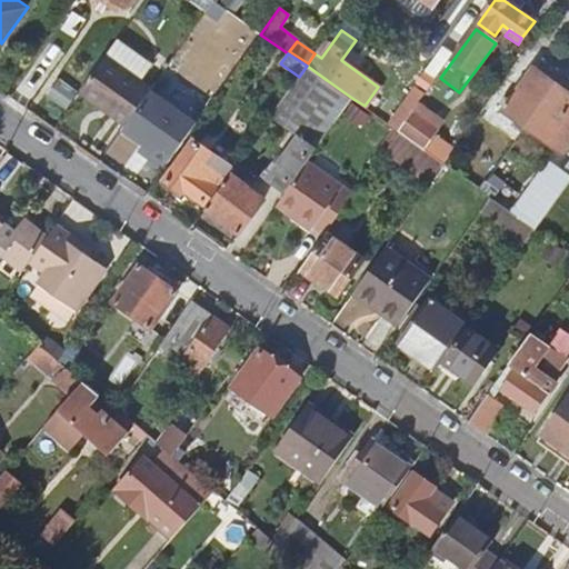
[(108,55),(80,93),(126,126),(147,96),(152,88),(108,55)]
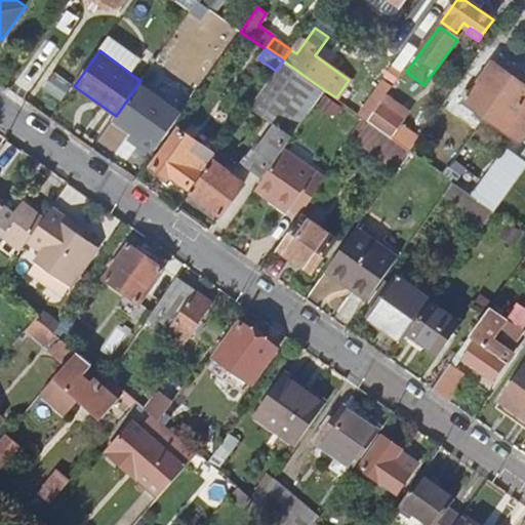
[(276,71),(254,102),(272,114),(301,74),(283,61),(276,71)]
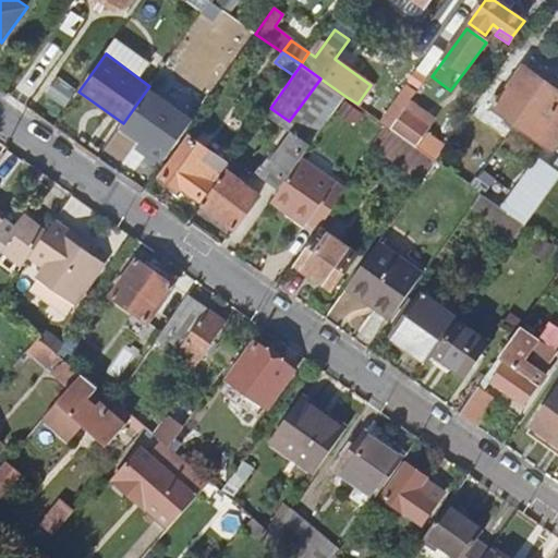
[(392,64),(362,108),(391,128),(403,110),(421,85),(392,64)]
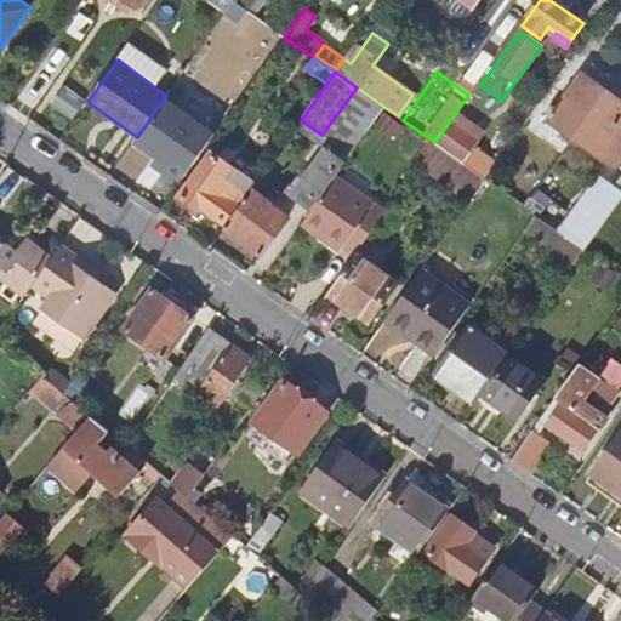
[(550,120),(616,169),(620,161),(620,102),(582,75),(550,120)]
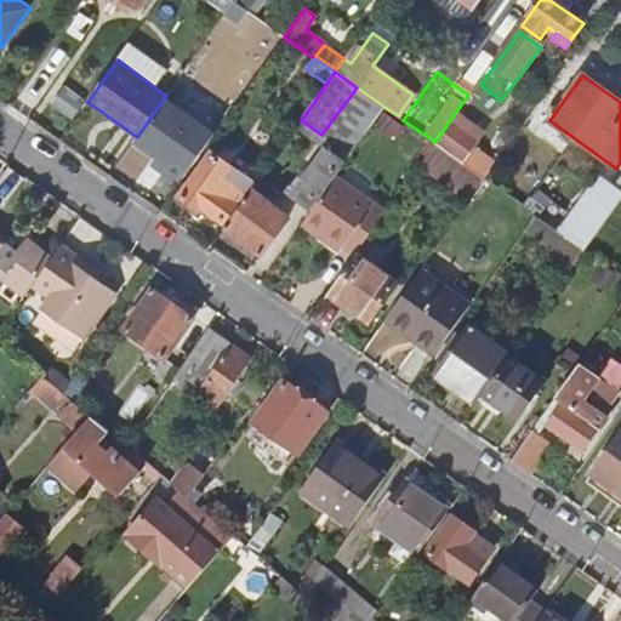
[(157,157),(169,165),(163,172),(180,184),(211,141),(181,119),(160,104),(137,137),(135,141),(157,157)]
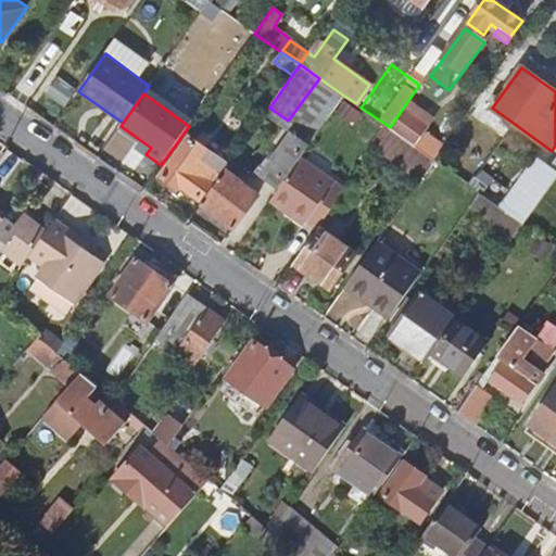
[(402,110),(390,127),(391,128),(411,142),(424,125),(402,110)]
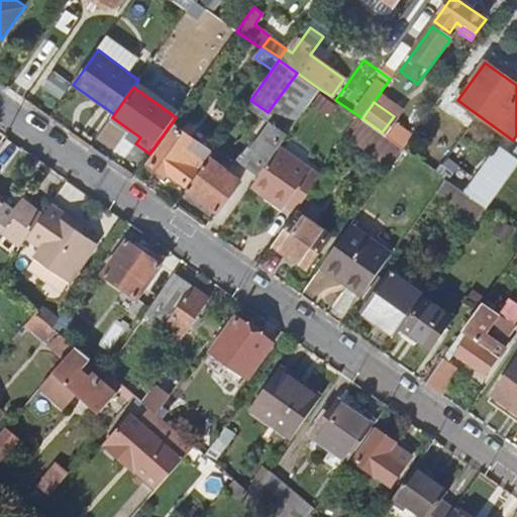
[(351,136),(390,164),(402,146),(382,132),(364,119),(351,136)]
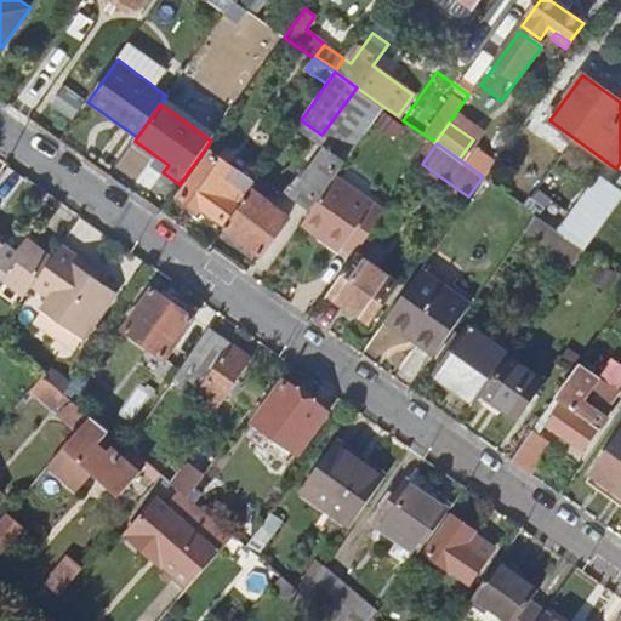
[(345,165),(322,149),(291,193),(313,209),(336,177),(345,165)]
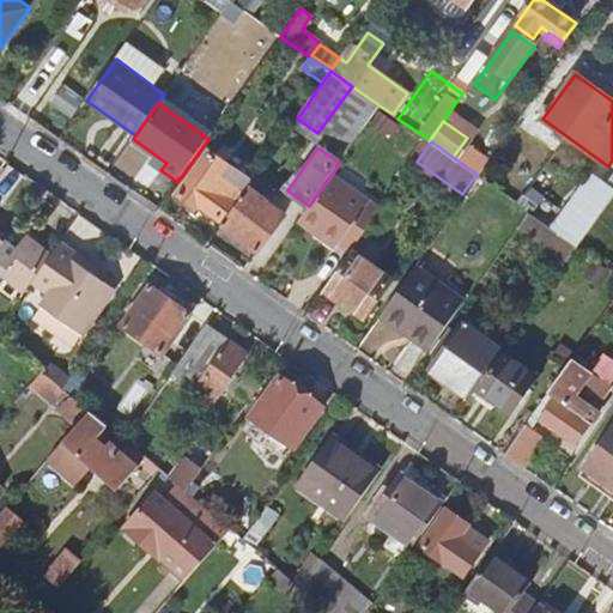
[(210,151),(178,196),(202,213),(200,216),(214,224),(219,218),(222,219),(235,201),(234,199),(240,190),(244,193),(249,186),(253,181),(210,151)]
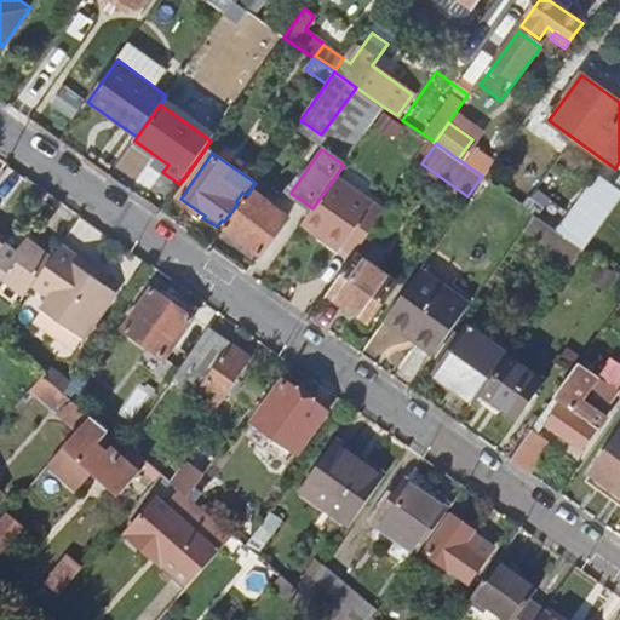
[(150,165),(162,172),(168,165),(156,156),(150,165)]
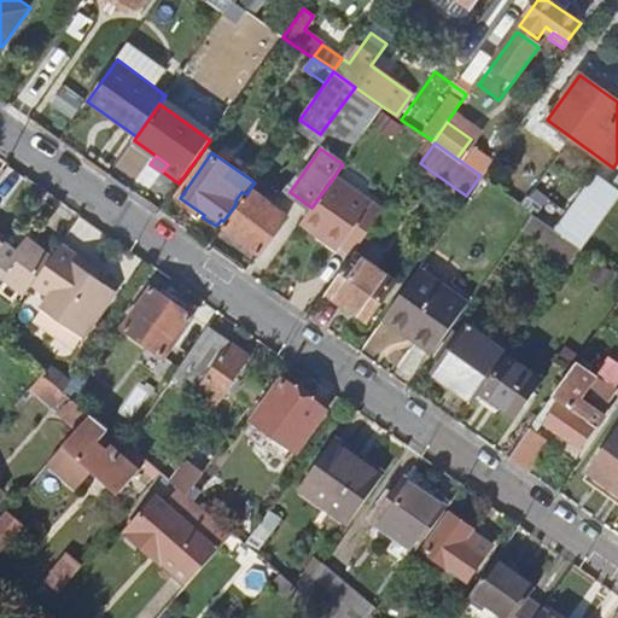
[(338,249),(371,203),(334,176),(312,208),(303,219),(324,233),(321,237),(338,249)]
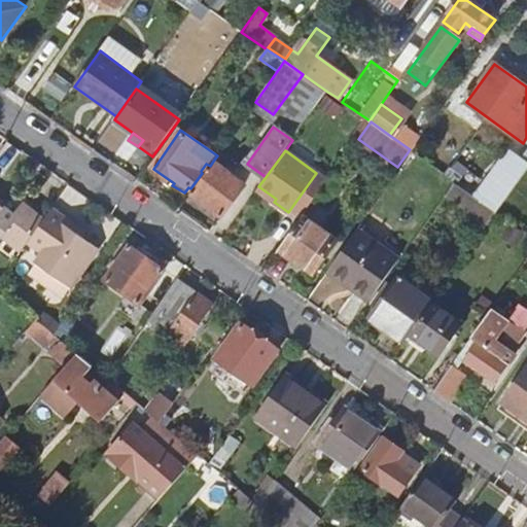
[(526,163),(510,150),(477,197),(498,212),(526,170),(526,163)]
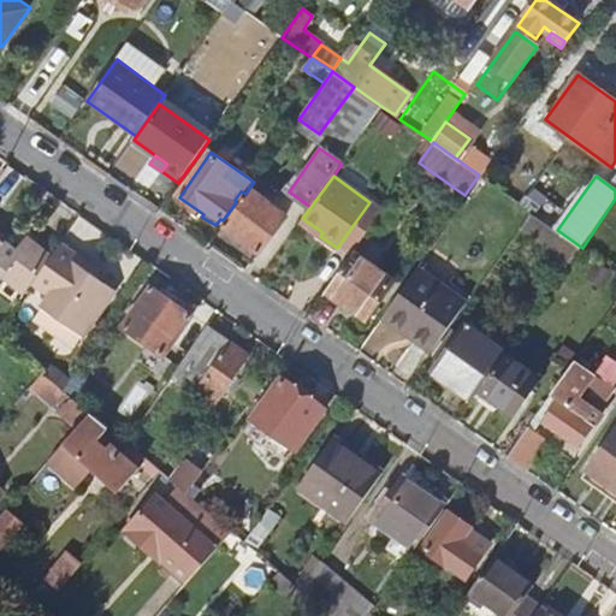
[(246,194),(224,224),(262,250),(289,213),(250,187),(246,194)]
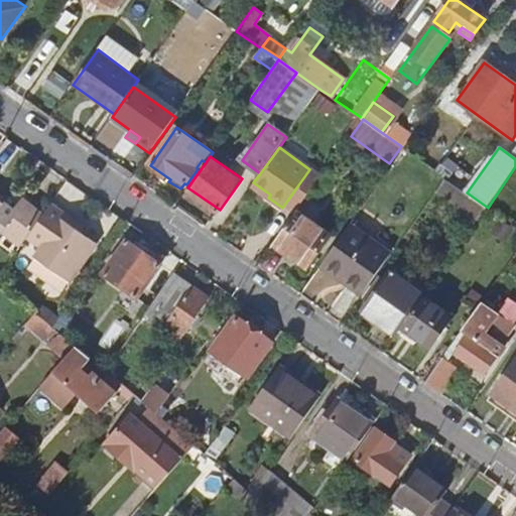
[(458,205),(456,208),(476,224),(488,208),(467,192),(445,177),(437,188),(458,205)]
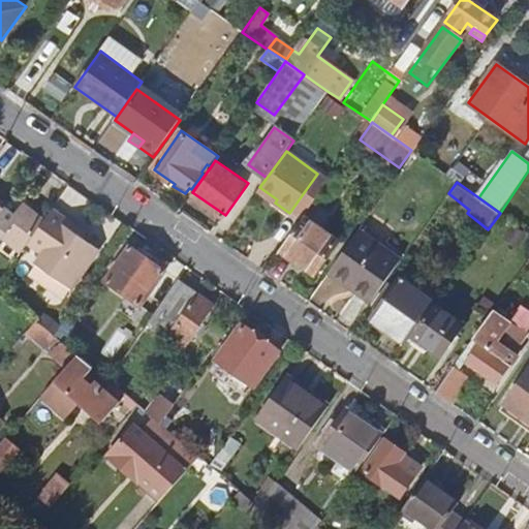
[(0,241),(2,238),(22,252),(28,245),(44,221),(24,207),(16,219),(0,206),(0,241)]
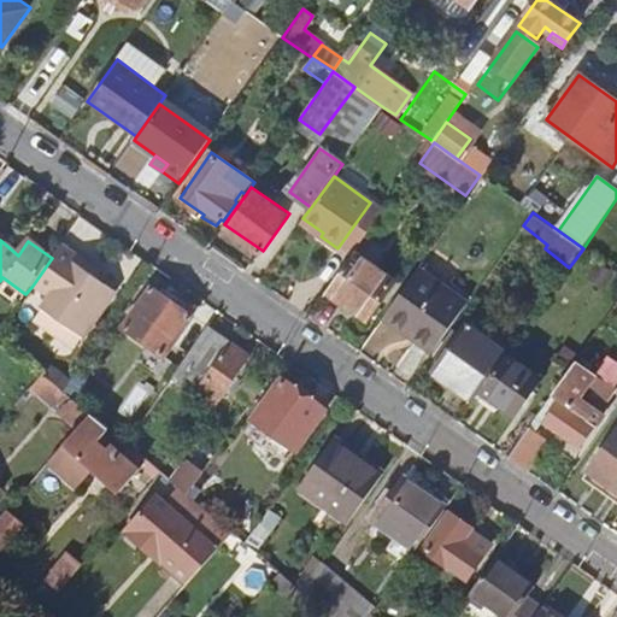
[(33,286),(48,298),(41,309),(82,338),(115,293),(77,266),(82,260),(60,245),(52,258),(33,286)]
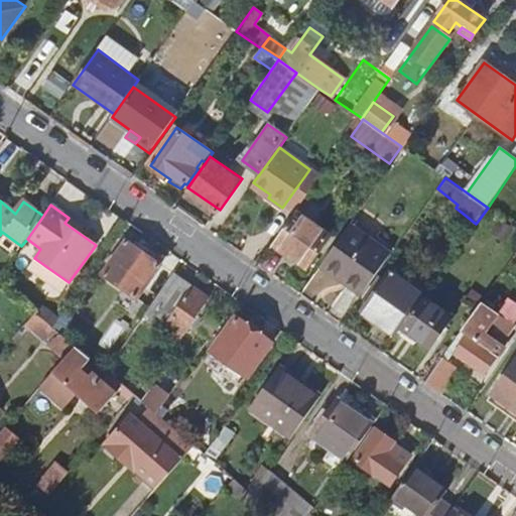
[(296,211),(274,242),(306,265),(329,233),(296,211)]
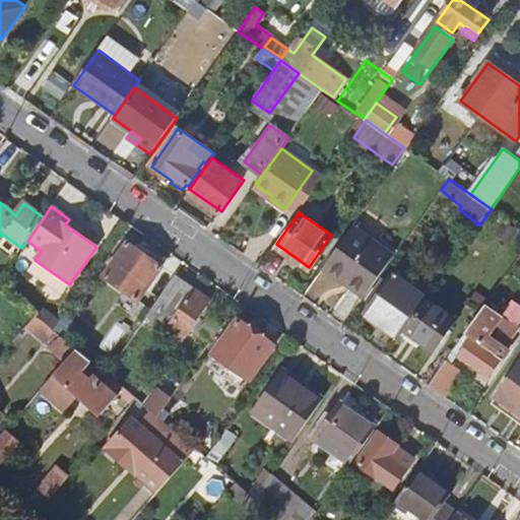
[(352,224),(324,264),(368,295),(395,256),(352,224)]
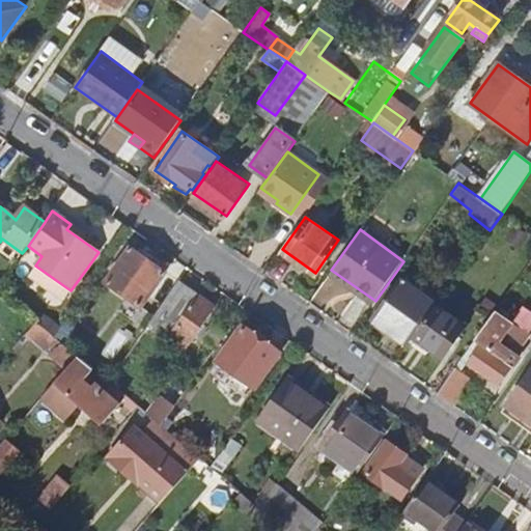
[(130,247),(106,281),(142,307),(149,297),(166,273),(130,247)]
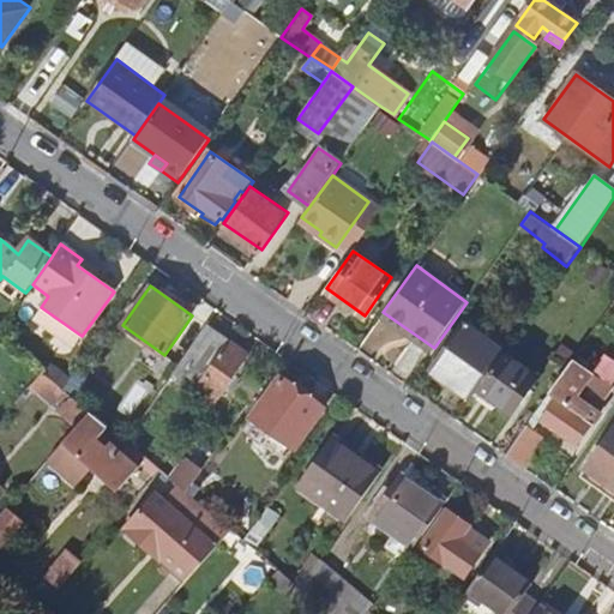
[(192,315),(173,343),(187,353),(206,326),(192,315)]
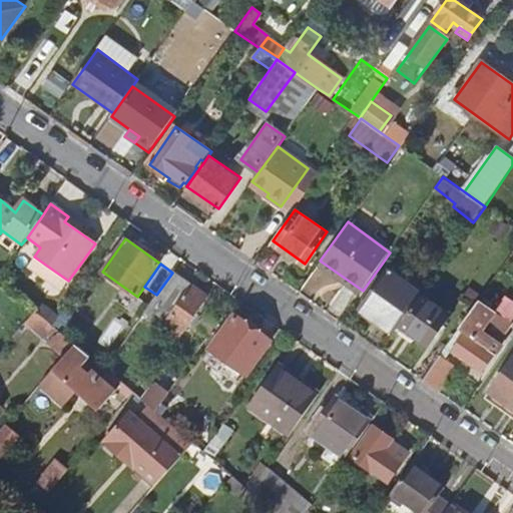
[(389,271),(361,310),(394,333),(399,325),(422,294),(389,271)]
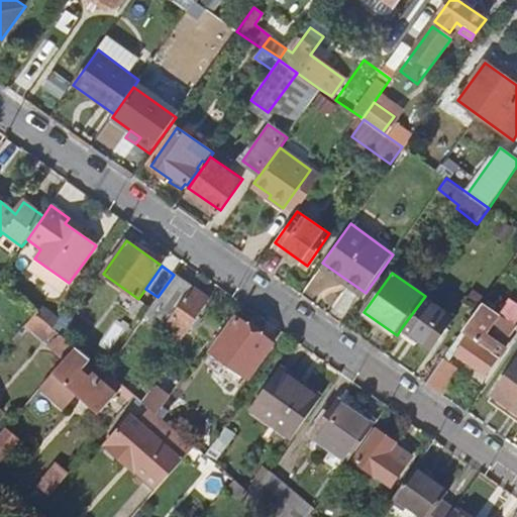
[(177,276),(152,309),(171,321),(194,288),(177,276)]
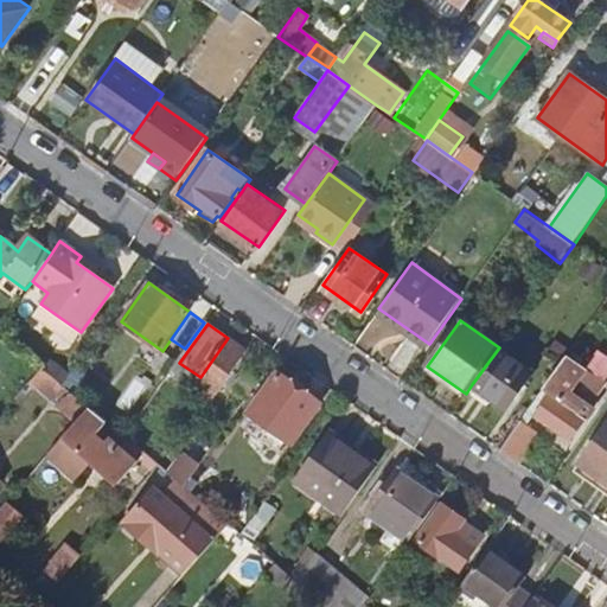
[(228,338),(200,377),(197,383),(215,396),(247,352),(228,338)]
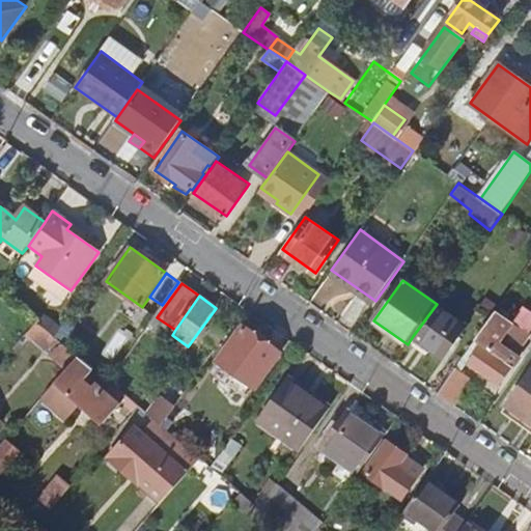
[(413,336),(445,359),(469,327),(437,303),(437,304),(413,336)]
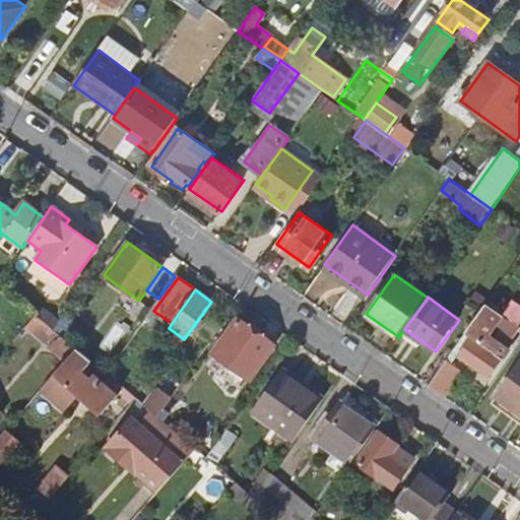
[(471,337),(458,356),(490,378),(509,349),(501,344),(503,342),(506,344),(516,329),(484,306),(465,333),(471,337)]
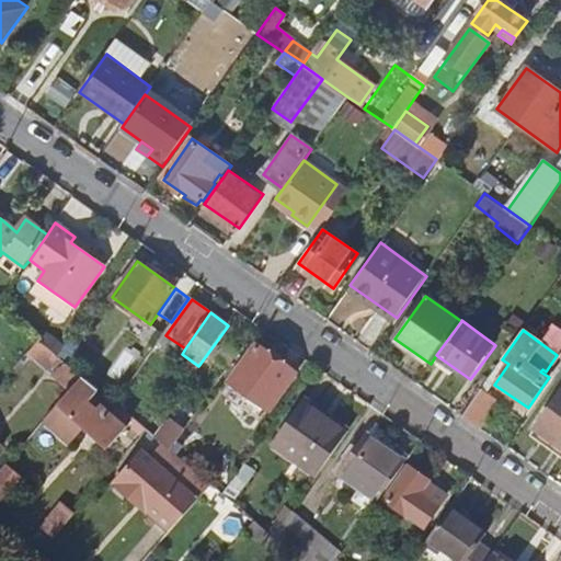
[(29,352),(71,388),(82,376),(57,355),(38,340),(29,352)]
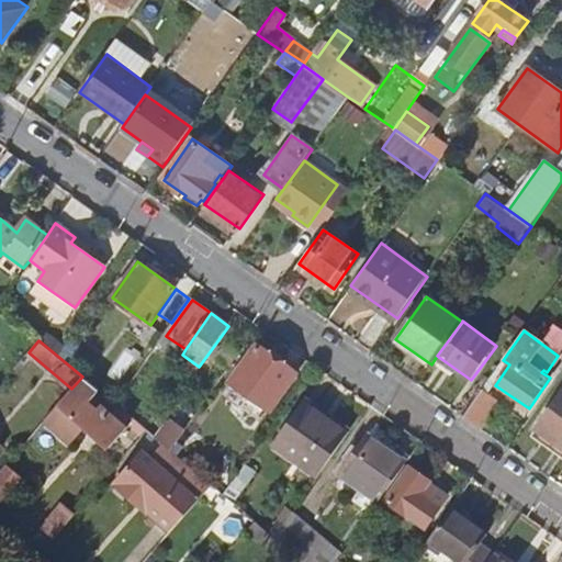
[(71,340),(60,355),(69,362),(80,348),(71,340)]
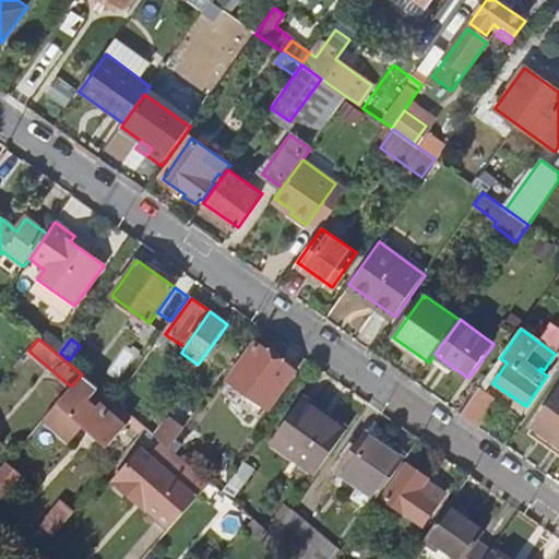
[(230,382),(268,408),(294,370),(257,345),(230,382)]
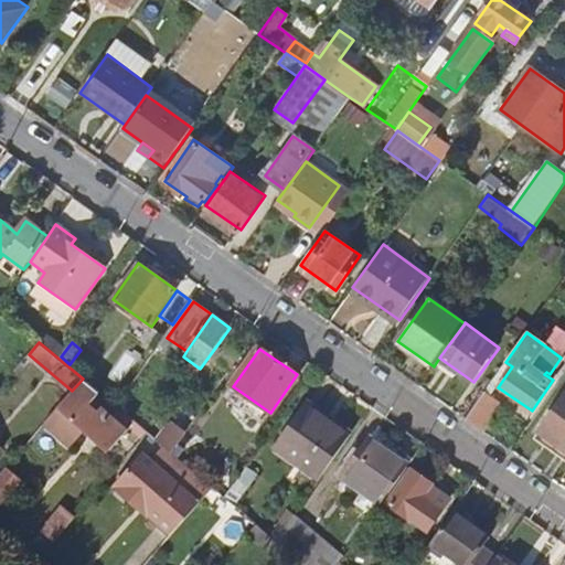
[(72,391),(45,420),(71,444),(85,425),(112,449),(129,430),(103,406),(97,412),(88,404),(99,392),(83,379),(72,391)]
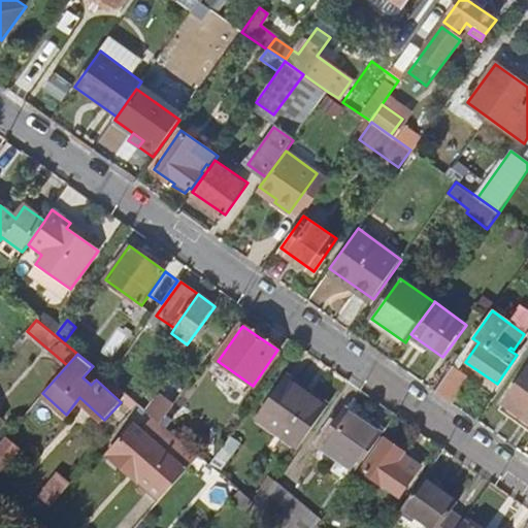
[(527,367),(503,403),(516,413),(512,419),(527,430),(527,367)]
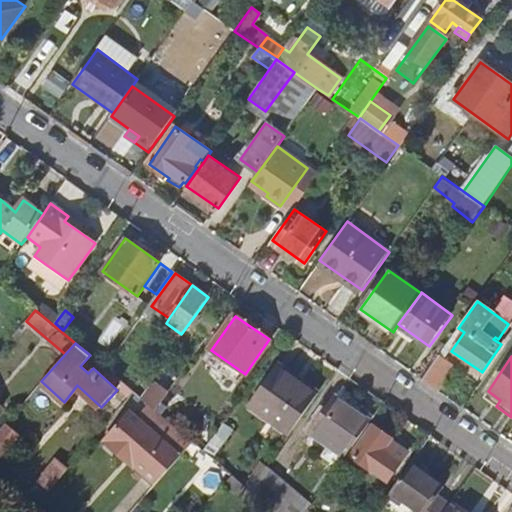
[(438,358),(422,380),(433,388),(449,366),(438,358)]
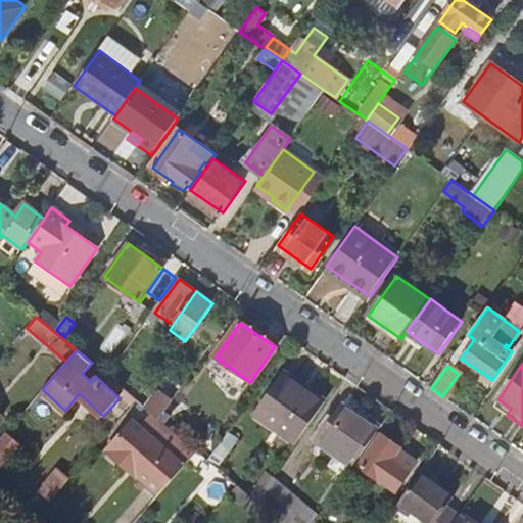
[(285,373),(252,419),(293,447),(322,407),(298,390),(302,385),(285,373)]
